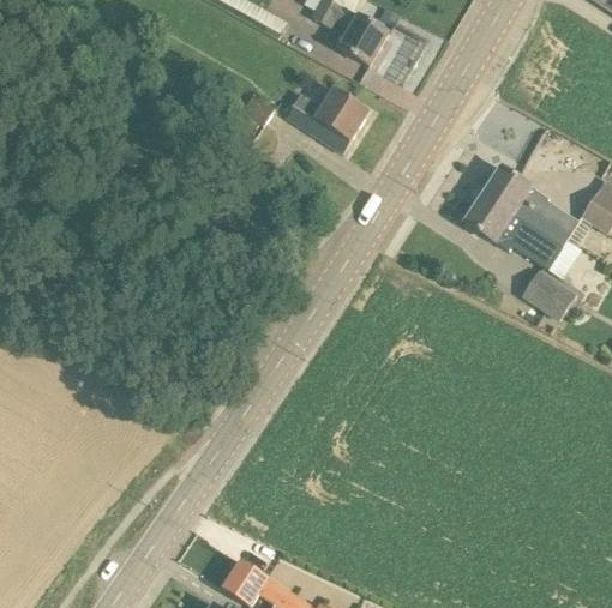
[(286,20),(247,0),(208,0),(277,38),(283,28),(281,28),(286,20)]
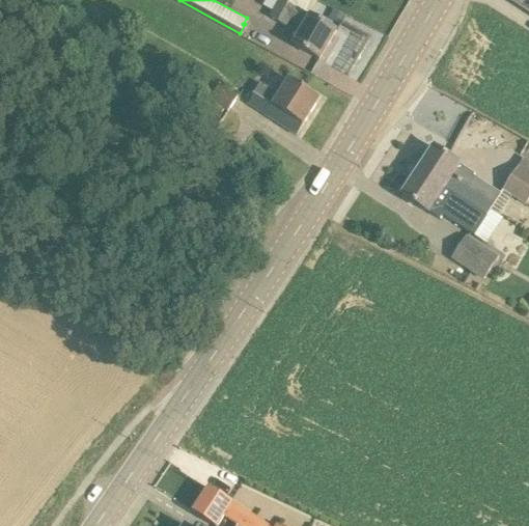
[(335,28),(309,12),(295,4),(288,0),(276,0),(269,14),(284,22),(288,16),(303,24),(293,40),(318,56),(335,28)]
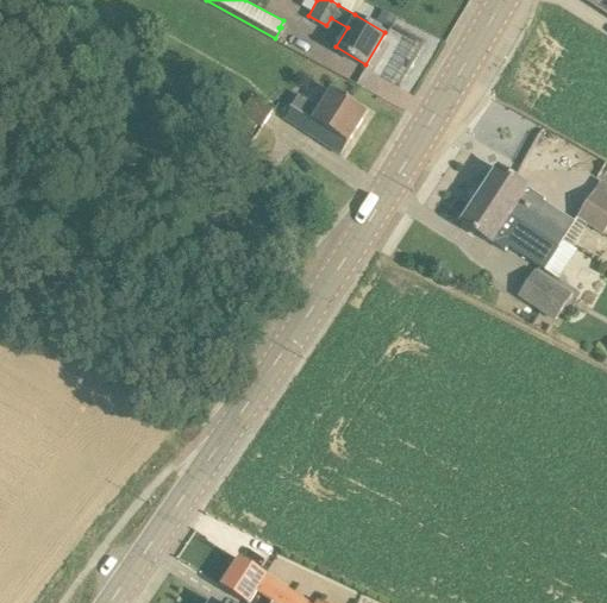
[(590,0),(606,11),(606,0),(590,0)]
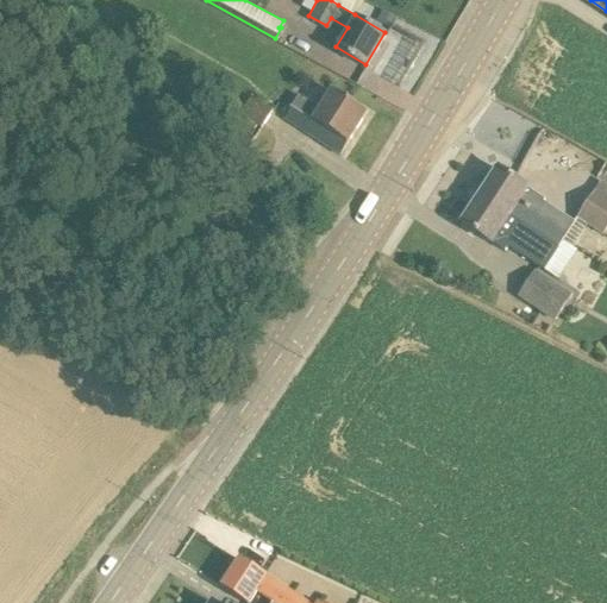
[(338,151),(346,139),(365,110),(331,88),(319,106),(296,92),(282,115),(338,151)]
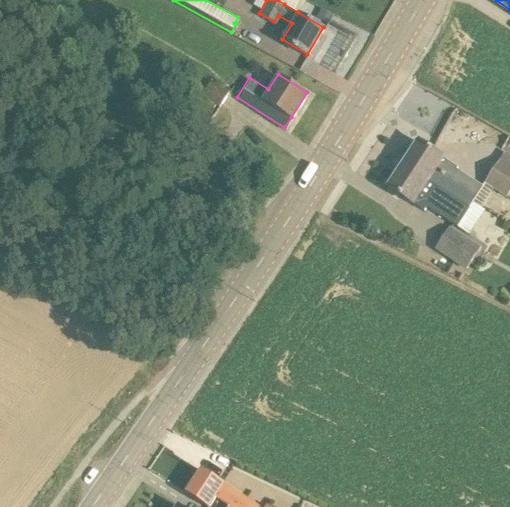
[(210,77),(195,100),(213,112),(228,90),(210,77)]
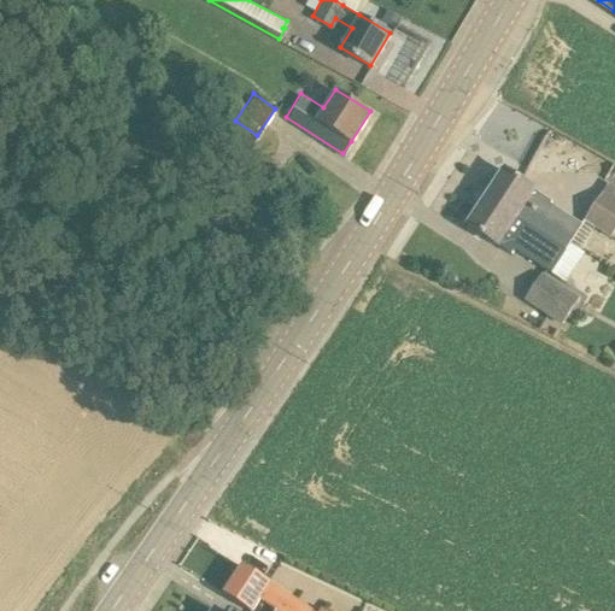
[(519,172),(548,122),(497,94),(475,134),(498,146),(492,158),(519,172)]
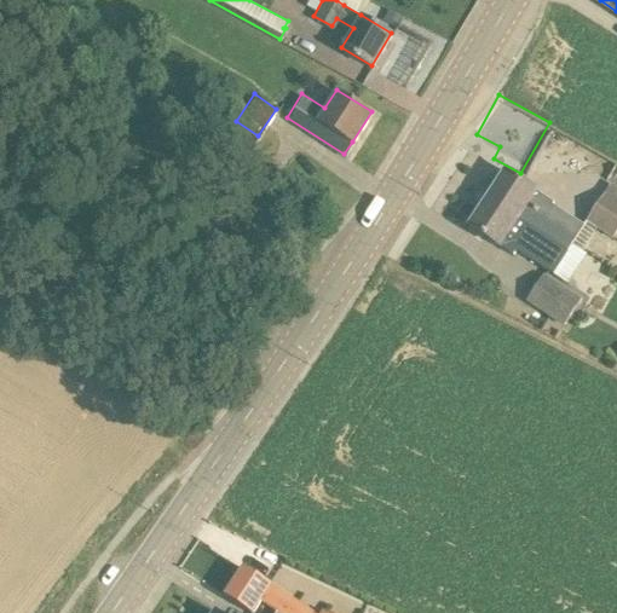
[(485,196),(566,249),(583,223),(552,201),(553,198),(505,167),(485,196)]
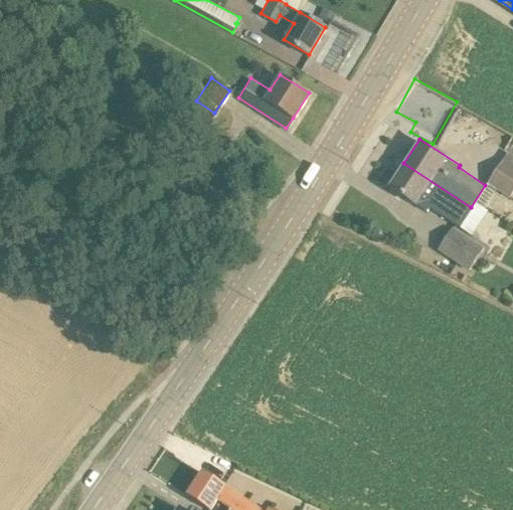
[(508,195),(512,187),(512,152),(507,149),(486,180),(508,195)]
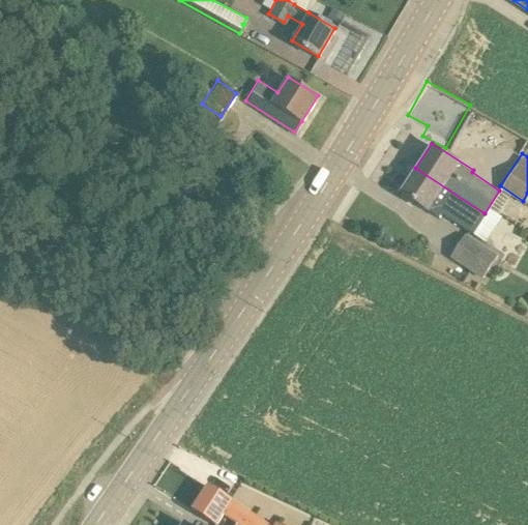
[(485,213),(415,168),(400,192),(427,209),(427,208),(438,215),(440,211),(472,232),(485,213)]
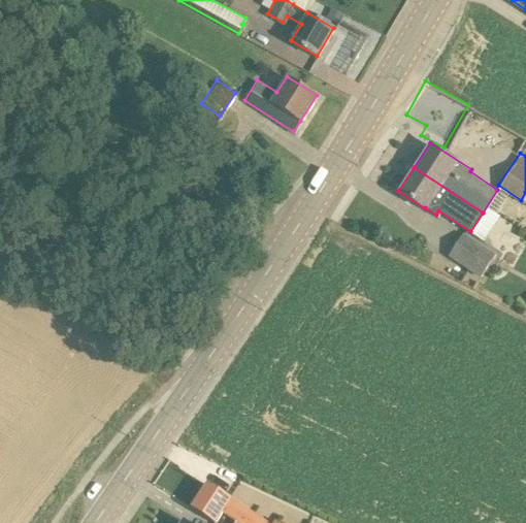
[(480,274),(493,254),(462,233),(449,254),(480,274)]
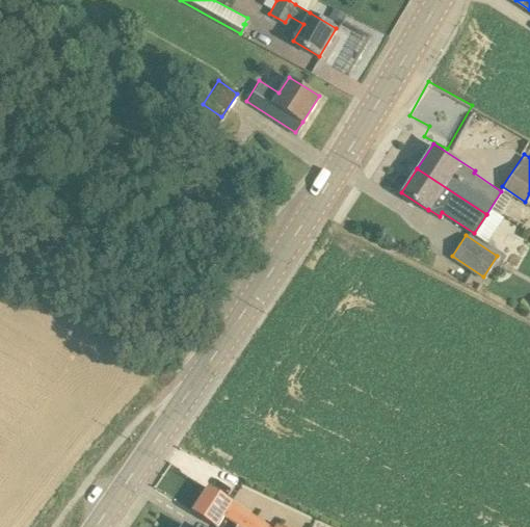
[(192,509),(218,526),(284,526),(277,523),(274,526),(272,526),(209,485),(192,509)]
